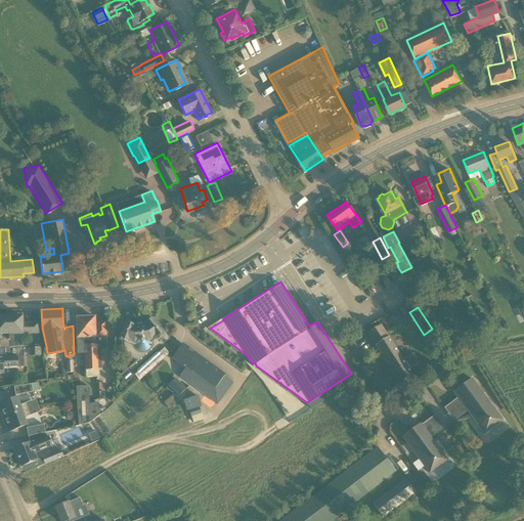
[(0,346),(1,346),(5,346),(8,345),(8,314),(0,314),(0,346)]
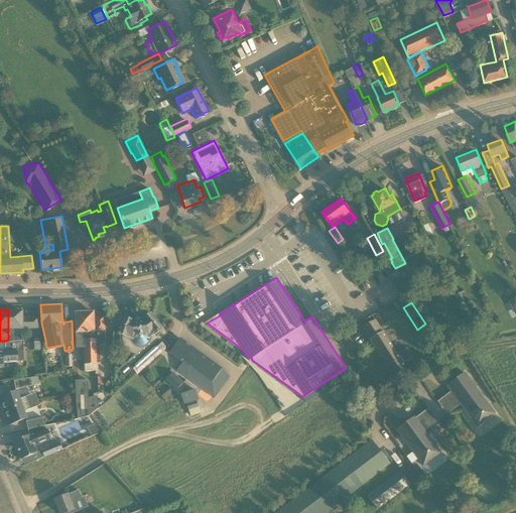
[(21,309),(8,309),(8,340),(19,339),(19,335),(16,336),(16,333),(15,333),(15,328),(39,327),(37,315),(21,316),(21,309)]
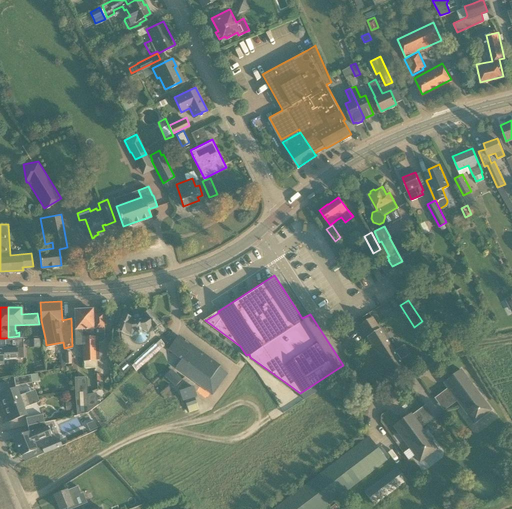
[(74,328),(75,343),(82,343),(83,360),(84,359),(84,366),(97,366),(97,358),(99,358),(98,341),(100,341),(102,340),(103,339),(104,338),(104,336),(104,323),(105,323),(105,315),(103,315),(103,312),(92,313),(92,308),(74,308),(75,328),(74,328)]
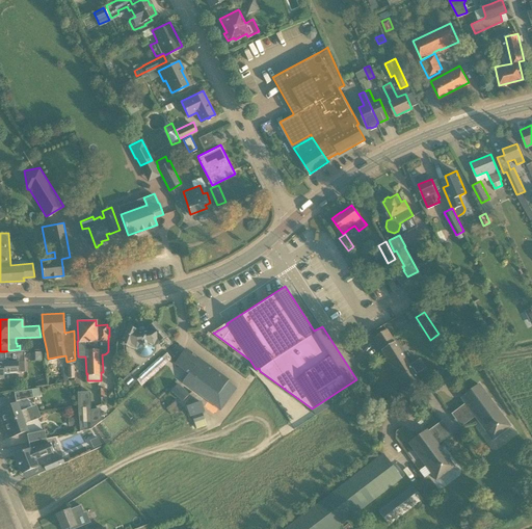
[(138,364),(130,371),(140,384),(170,356),(163,348),(171,342),(155,321),(147,327),(136,329),(127,326),(121,343),(125,345),(125,346),(126,348),(126,349),(126,351),(127,352),(127,353),(128,355),(129,356),(130,358),(131,359),(132,360),(133,361),(134,362),(135,363),(137,363),(138,364)]
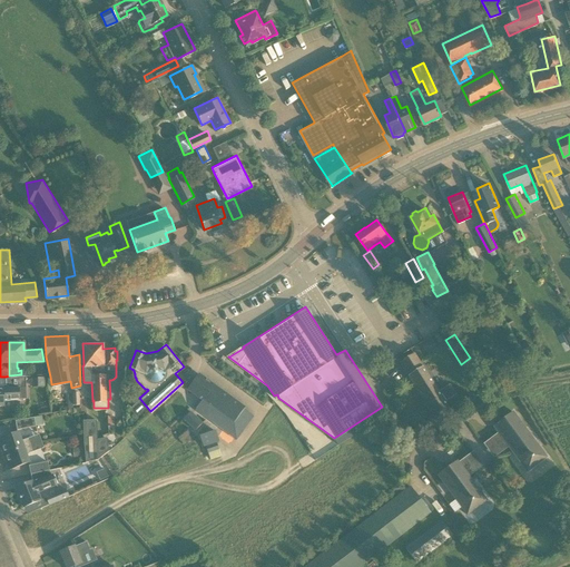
[(414,351),(400,360),(434,414),(449,406),(445,399),(451,396),(455,392),(449,382),(439,389),(414,351)]
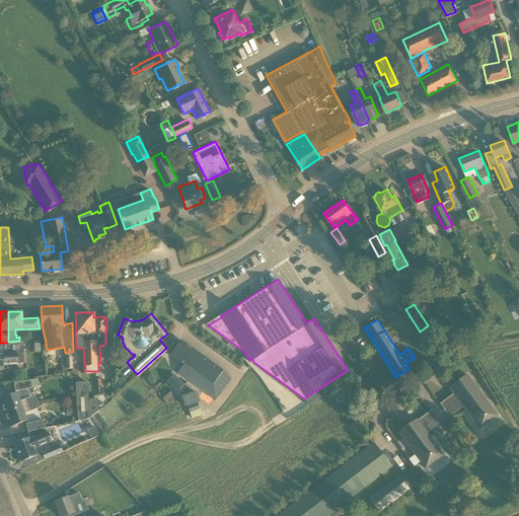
[(222,370),(222,369),(180,339),(170,352),(183,362),(177,371),(215,398),(231,377),(222,370)]
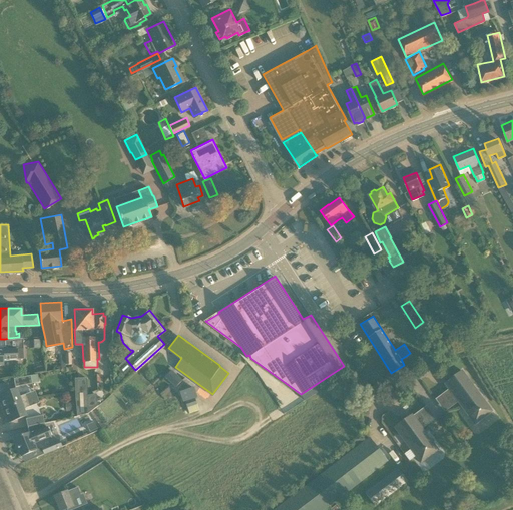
[(5,339),(6,347),(3,347),(0,346),(0,363),(4,363),(3,359),(17,358),(17,347),(23,347),(23,338),(22,338),(22,337),(19,337),(8,338),(5,339)]
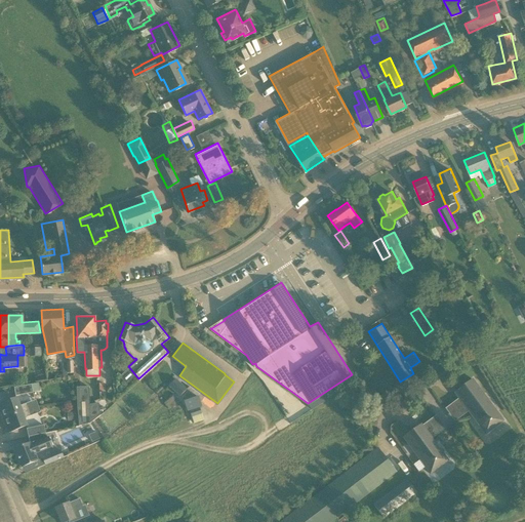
[(29,346),(30,354),(41,354),(41,346),(29,346)]
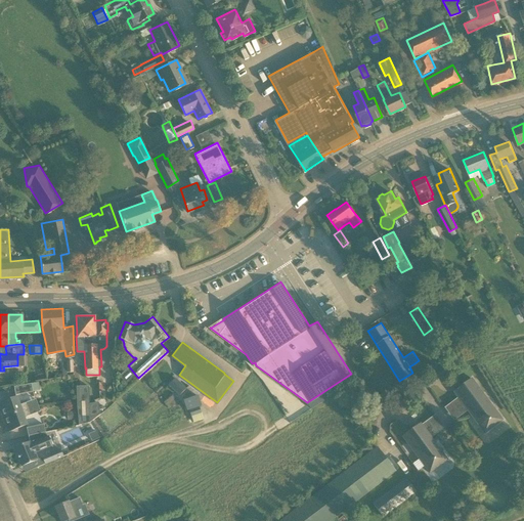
[(73,371),(74,371),(73,358),(66,358),(66,360),(61,360),(61,374),(63,374),(67,374),(67,373),(73,373),(73,371)]
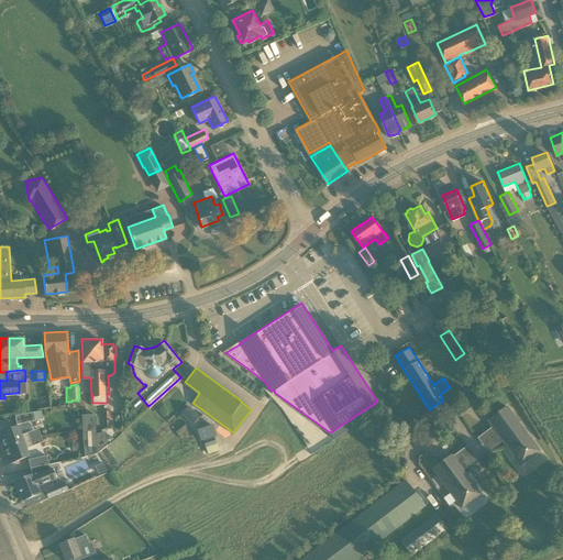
[(180,412),(192,423),(200,416),(188,404),(180,412)]
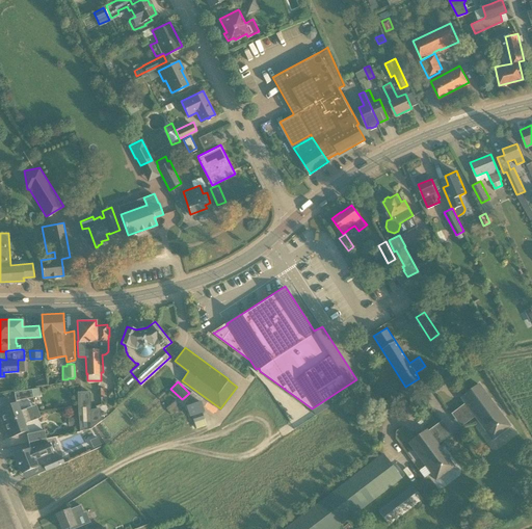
[(478,381),(462,394),(464,398),(467,397),(468,398),(464,401),(473,413),(477,410),(496,435),(510,424),(478,381)]
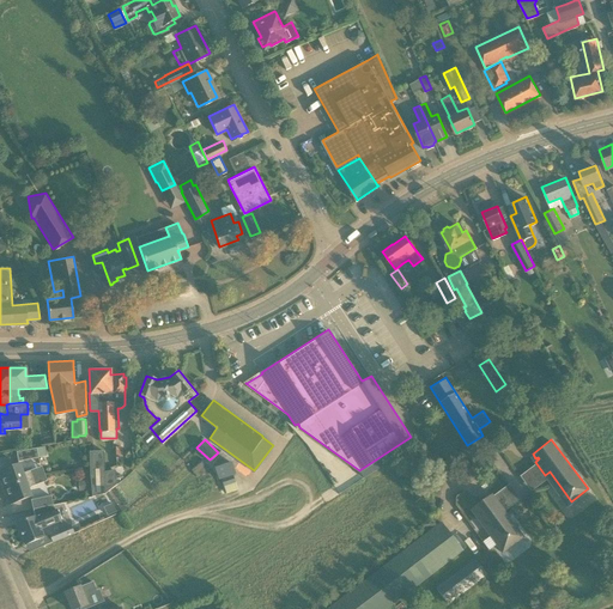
[(16,450),(18,460),(38,456),(36,446),(16,450)]
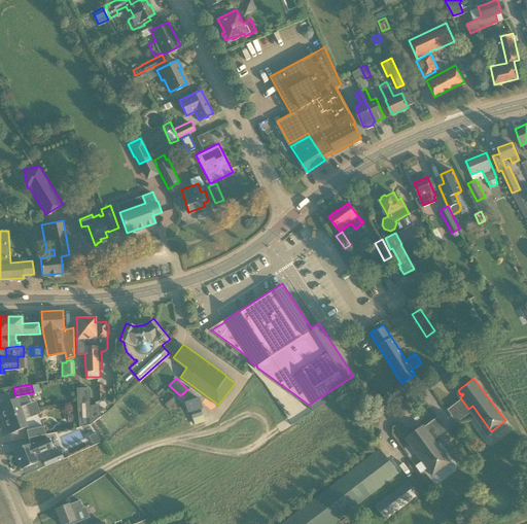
[(77,407),(78,425),(91,423),(101,415),(98,403),(90,405),(89,386),(76,387),(77,407)]
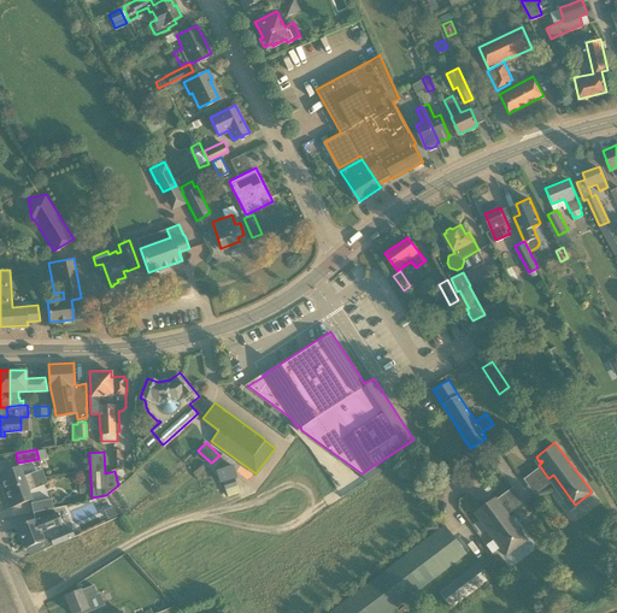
[(227,488),(228,494),(239,490),(234,476),(236,476),(233,463),(216,469),(219,481),(222,481),(224,488),(227,488)]
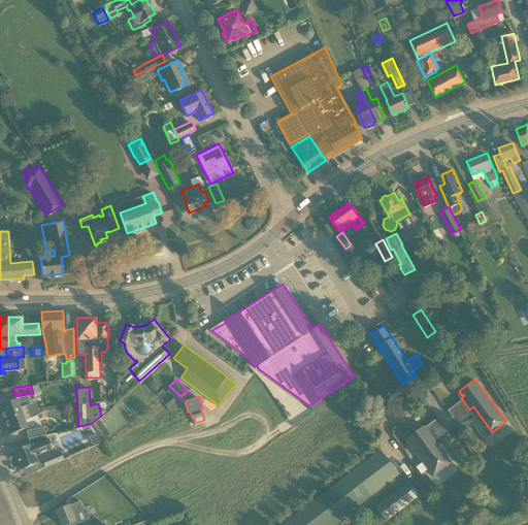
[(0,404),(0,412),(3,419),(28,409),(26,403),(19,406),(17,398),(0,404)]
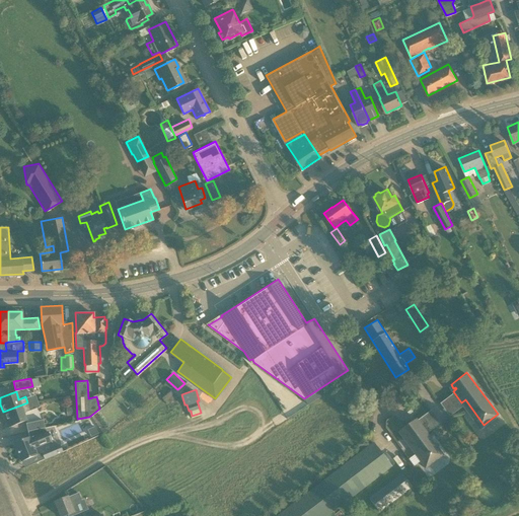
[(27,402),(3,412),(7,426),(25,419),(23,412),(30,409),(27,402)]
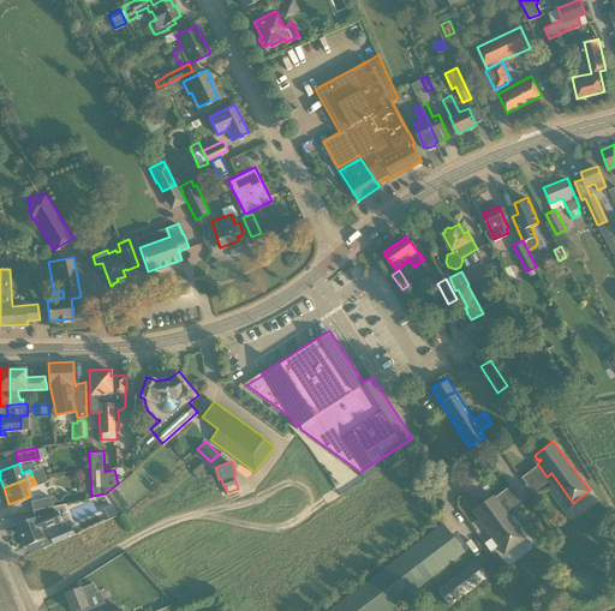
[(488,497),(471,509),(503,552),(520,540),(500,514),(505,510),(494,496),(493,493),(491,495),(488,497)]
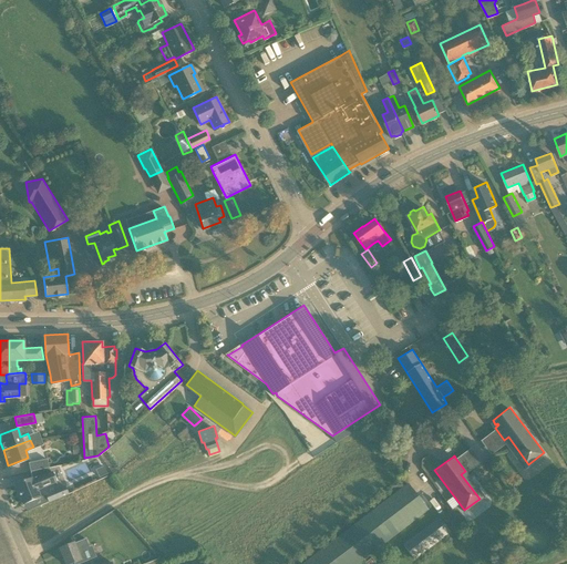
[(28,461),(30,471),(49,467),(48,465),(47,457),(28,461)]
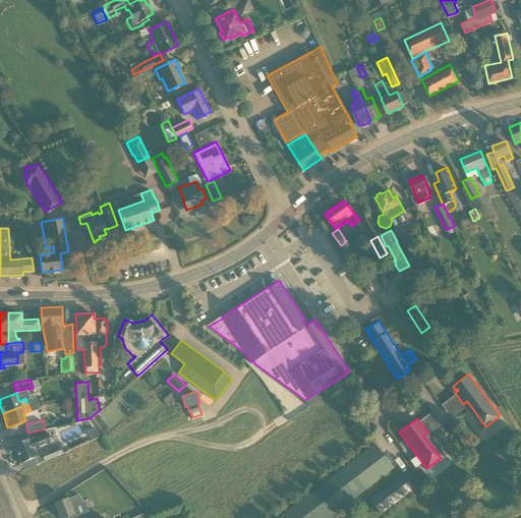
[(95,426),(88,429),(91,435),(91,436),(98,433),(95,426)]
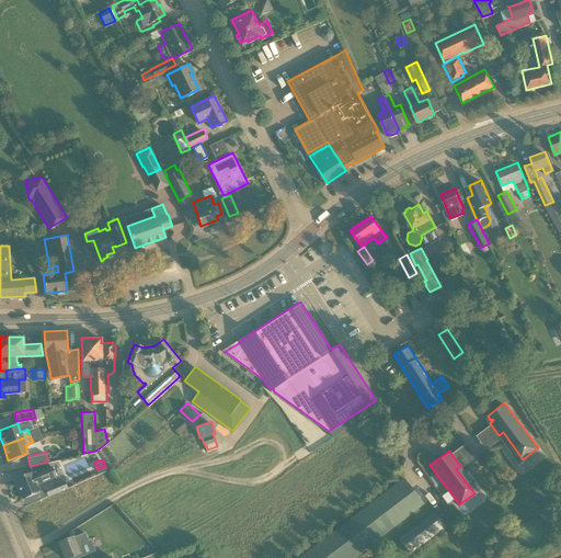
[(48,462),(30,466),(31,470),(13,478),(22,498),(39,490),(36,482),(56,474),(52,465),(49,465),(48,462)]
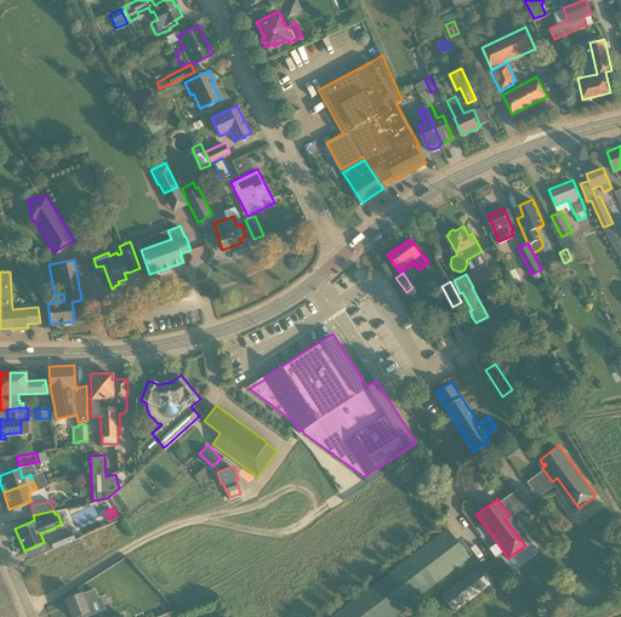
[(329,616),(386,616),(468,555),(448,527),(329,616)]
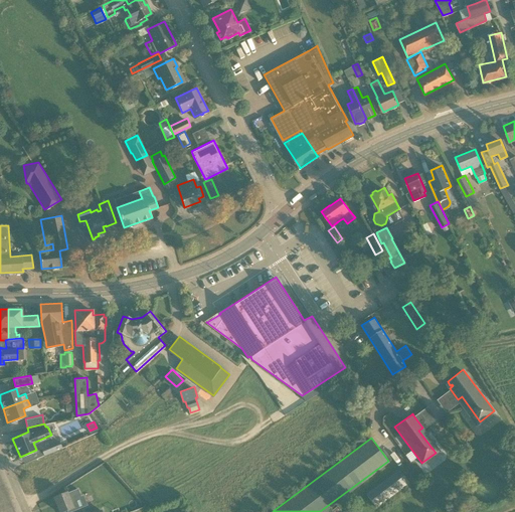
[(40,447),(43,454),(61,446),(58,439),(40,447)]
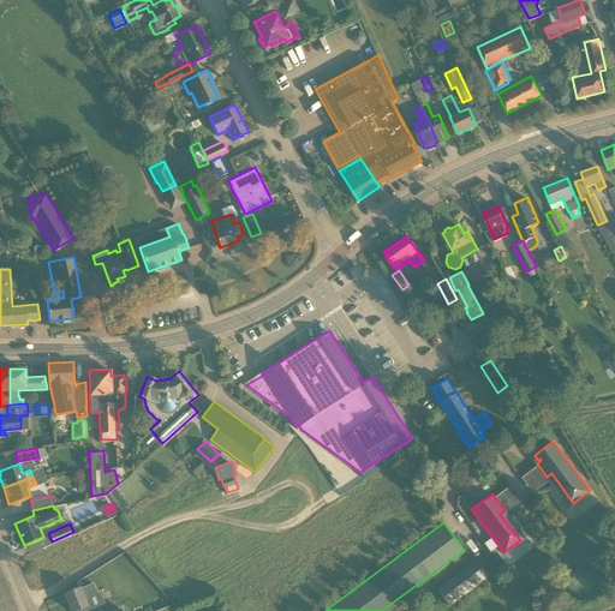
[(437,587),(448,603),(488,574),(476,558),(437,587)]
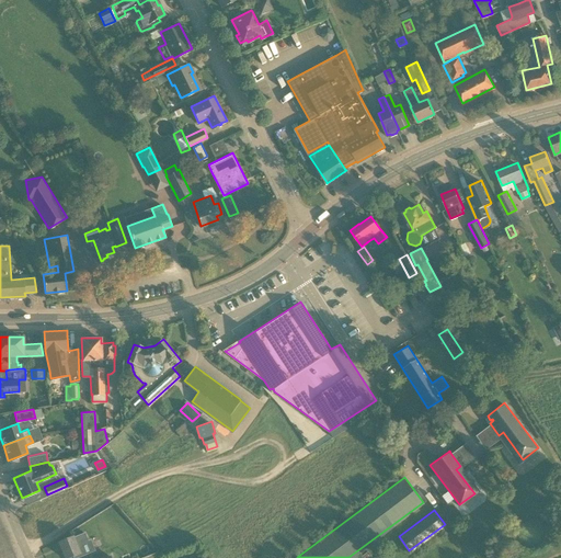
[(84,531),(59,542),(66,557),(72,555),(73,557),(87,553),(82,543),(88,539),(84,531)]
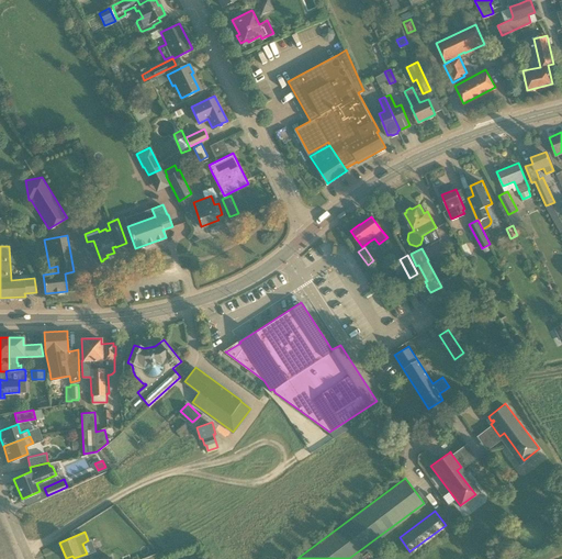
[(433,543),(414,557),(414,558),(437,558),(442,556),(433,543)]
